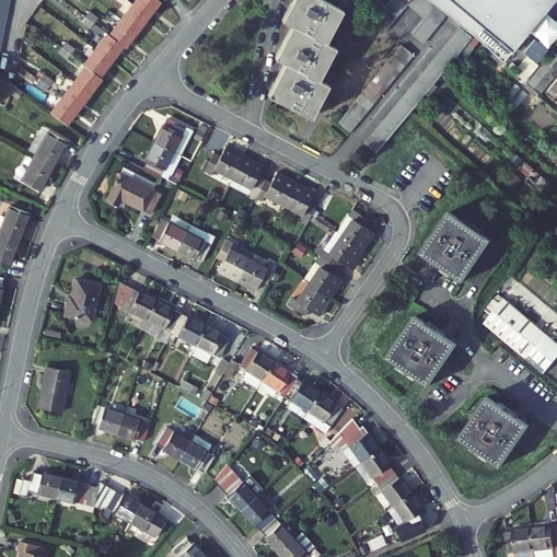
[(0,0),(0,48),(9,0),(0,0)]
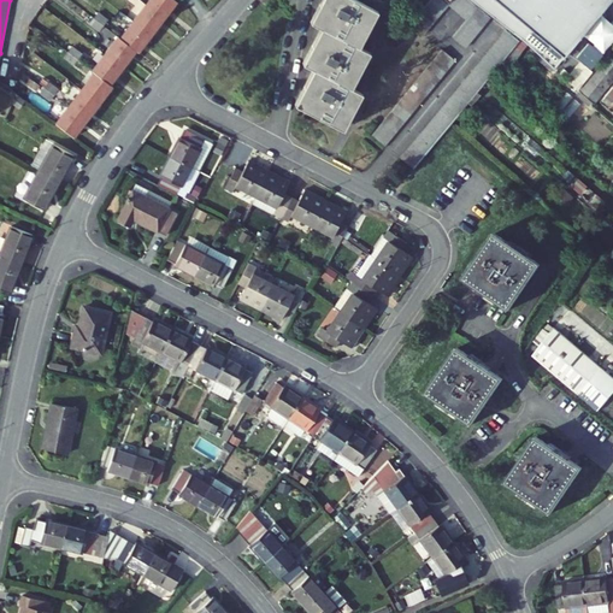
[(83,69),(87,71),(49,124),(70,139),(107,84),(104,83),(128,47),(131,51),(166,0),(136,0),(112,36),(110,34),(83,69)]
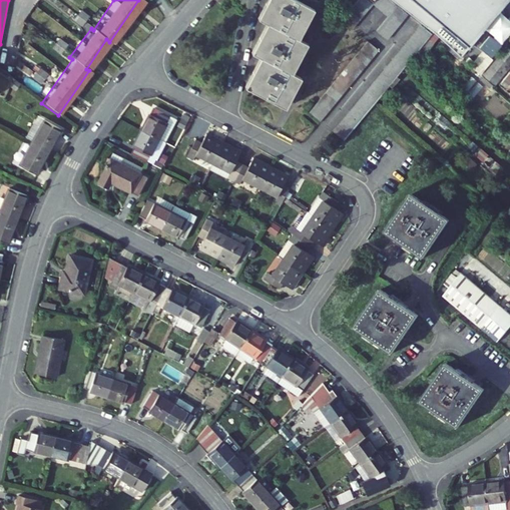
[(265,63),(249,93),(286,112),(301,82),(293,77),(308,47),(298,42),(313,12),(288,0),(273,0),(262,24),(271,29),(256,59),(265,63)]
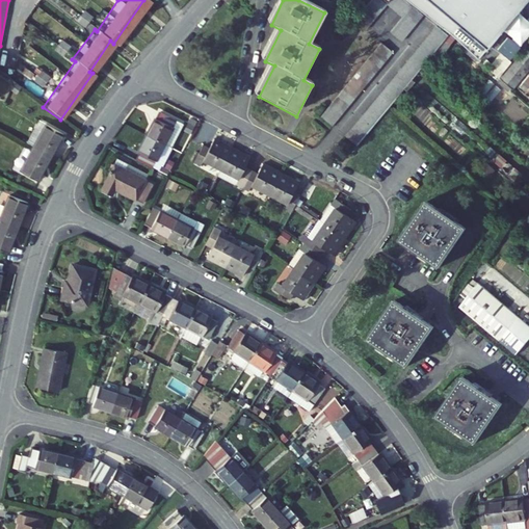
[(388,6),(378,0),(374,0),(355,24),(367,32),(388,6)]
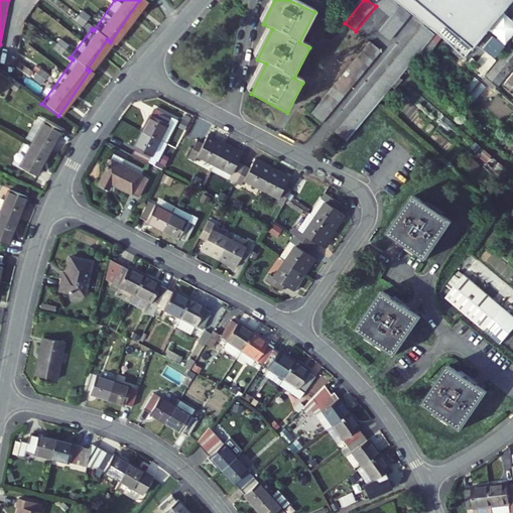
[(512,0),(368,0),(376,6),(377,4),(380,0),(406,0),(470,52),(512,1),(512,0)]
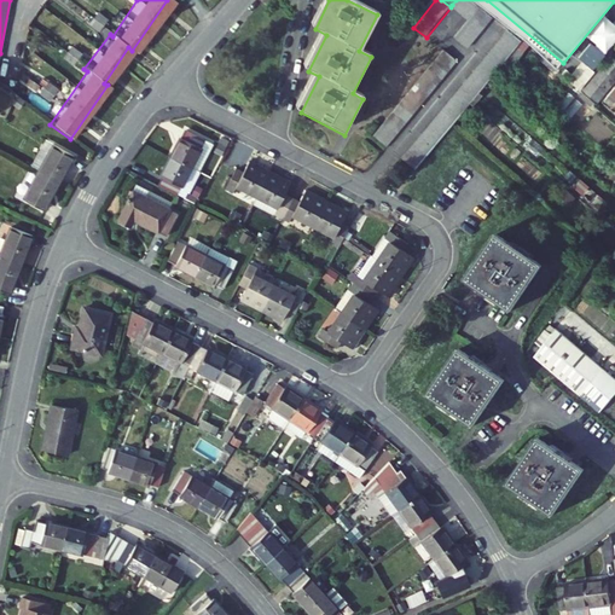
[(468,23),(456,39),(469,48),(492,19),(468,0),(456,0),(452,5),(451,7),(468,23)]
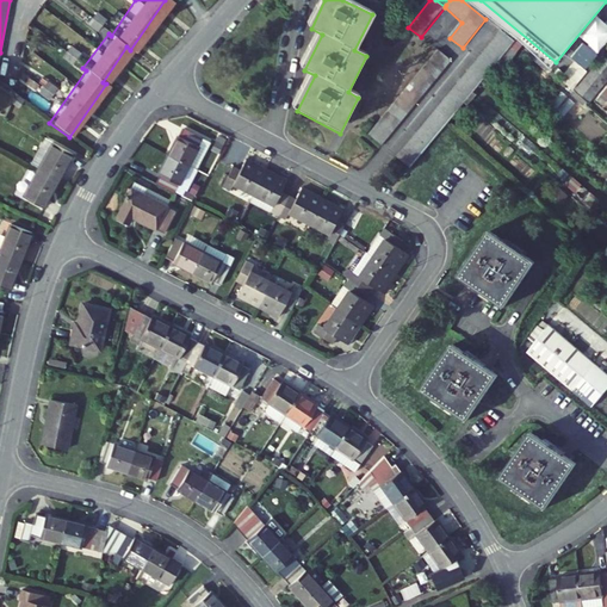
[(95,18),(87,12),(79,22),(88,29),(95,18)]
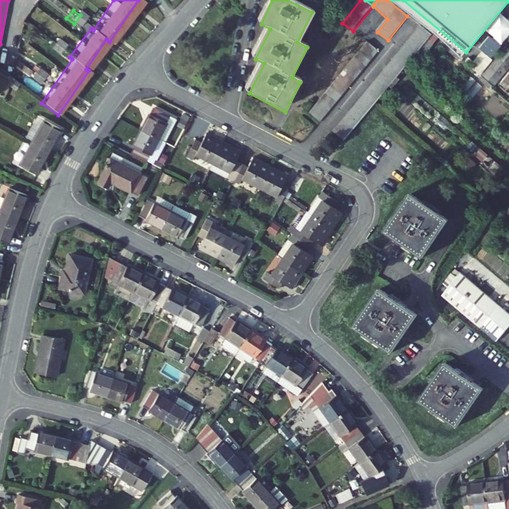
[(420,26),(335,133),(345,141),(392,84),(399,76),(418,52),(428,39),(431,35),(420,26)]
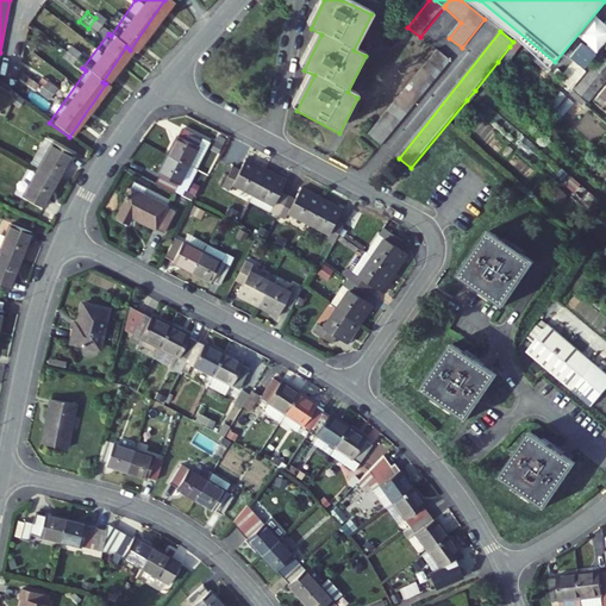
[(73,51),(63,44),(56,55),(67,62),(73,51)]
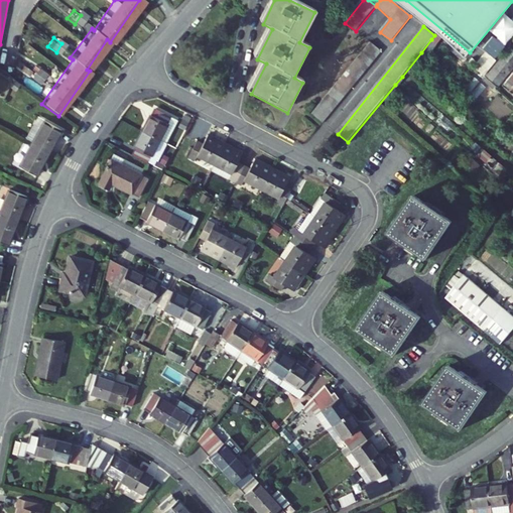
[(426,57),(437,44),(431,39),(421,52),(426,57)]
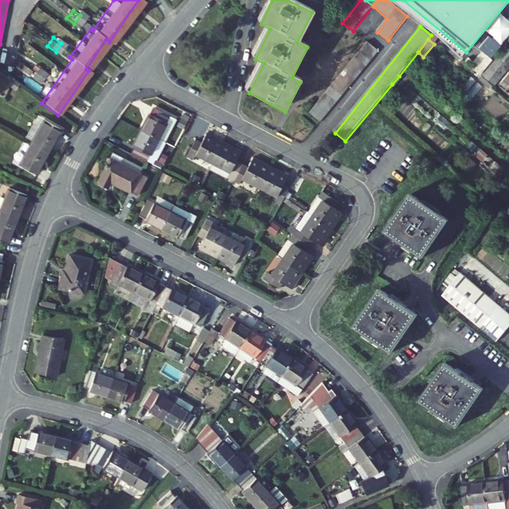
[(323,122),(380,51),(369,42),(312,113),(323,122)]
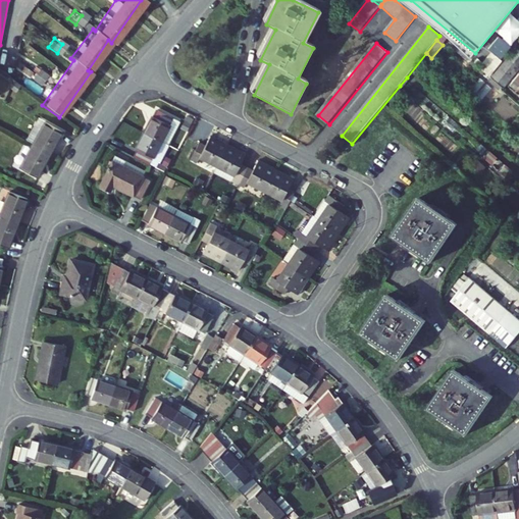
[(504,61),(518,73),(518,48),(516,46),(504,61)]
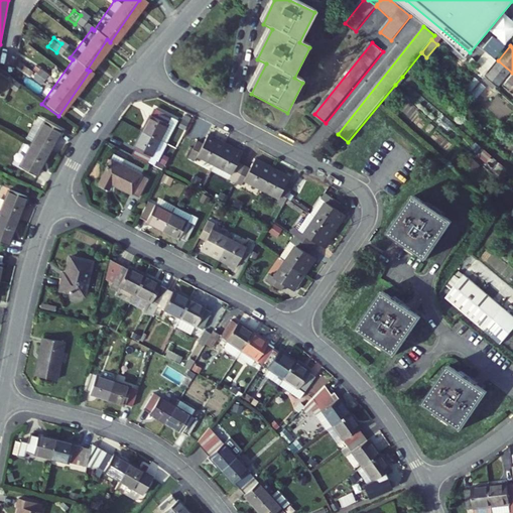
[(512,73),(498,60),(487,75),(501,86),(512,73)]
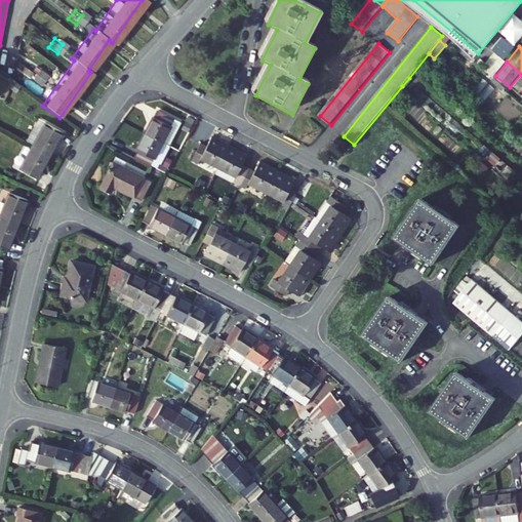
[(43,75),(35,70),(29,78),(36,83),(43,75)]
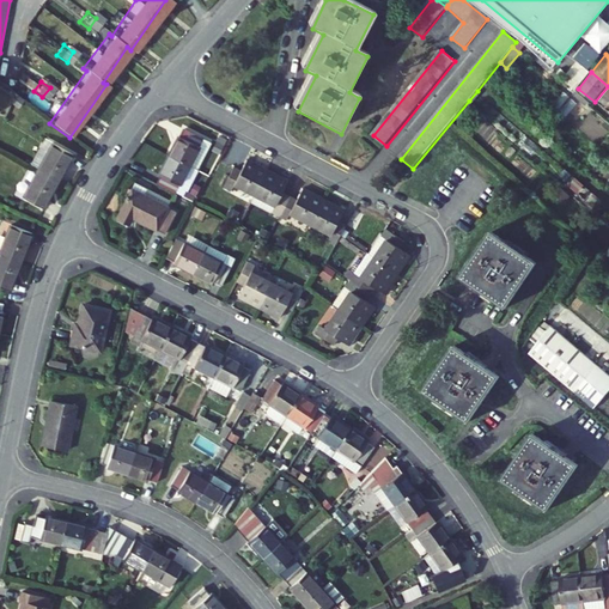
[(477,91),(469,101),(472,103),(480,93),(477,91)]
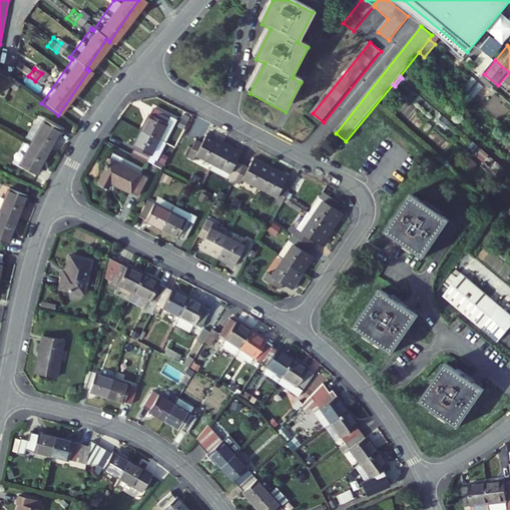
[(152,115),(148,113),(138,130),(157,140),(164,143),(173,126),(166,123),(170,116),(155,109),(152,115)]
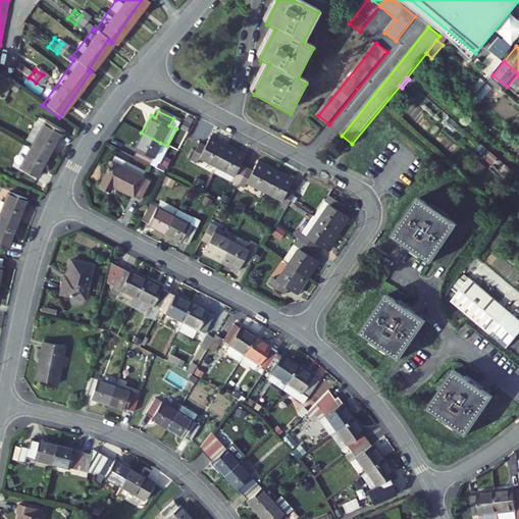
[(179,121),(173,118),(169,125),(176,128),(179,121)]
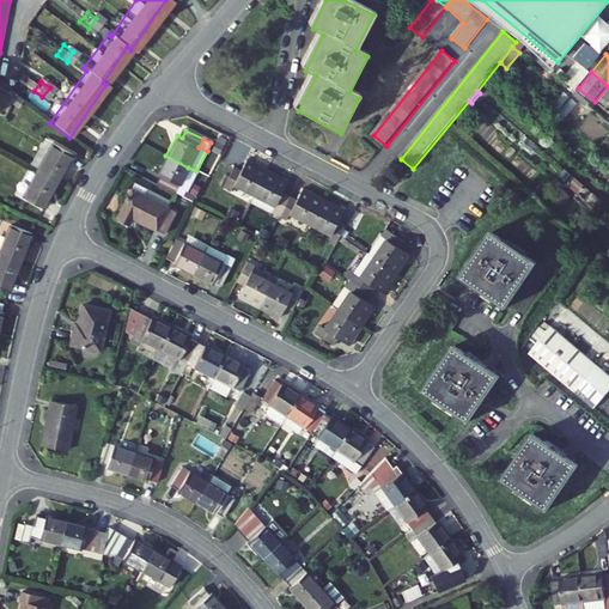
[(71,158),(49,146),(36,171),(58,183),(71,158)]
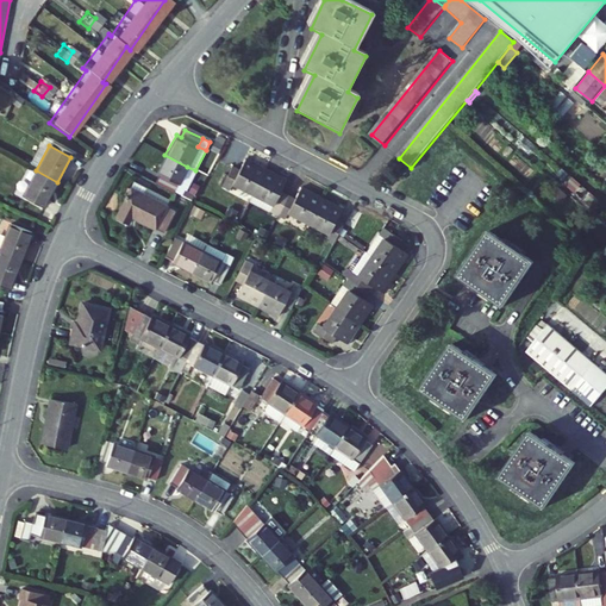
[(154,176),(158,179),(155,185),(174,194),(179,186),(186,189),(195,170),(187,167),(164,155),(154,176)]
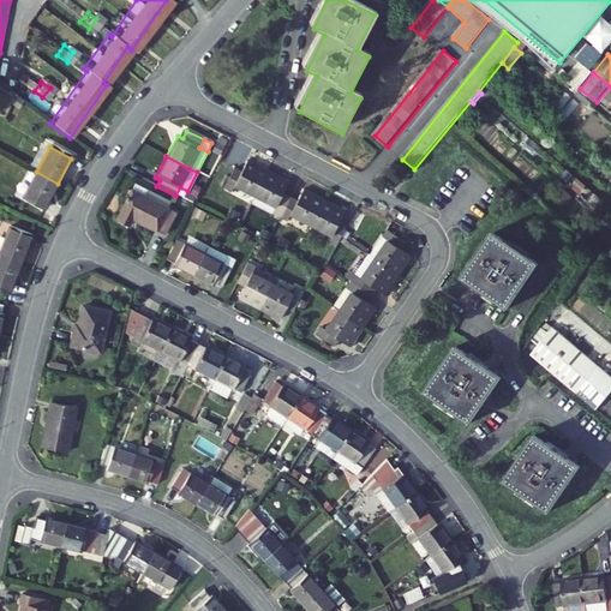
[(239,171),(231,166),(220,189),(227,192),(231,185),(252,196),(265,171),(245,160),(239,171)]
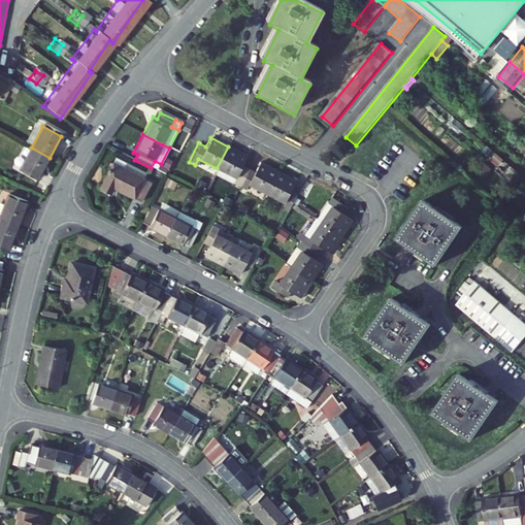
[(239,164),(245,155),(228,146),(217,168),(232,177),(230,184),(237,188),(248,168),(239,164)]
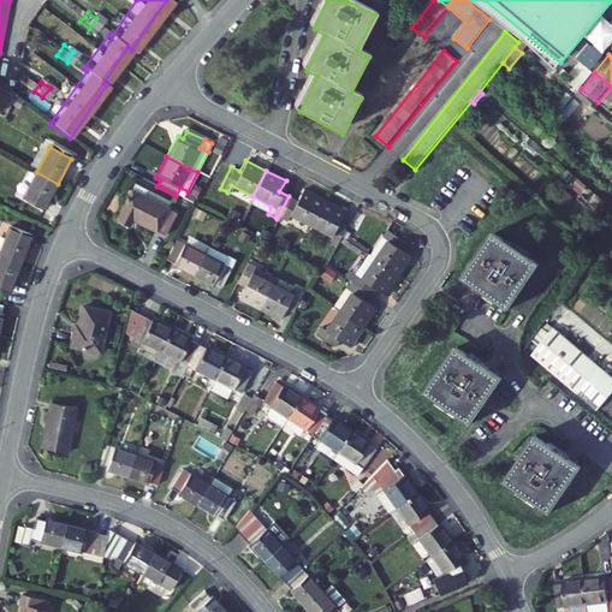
[(45,212),(58,184),(36,172),(22,200),(45,212)]
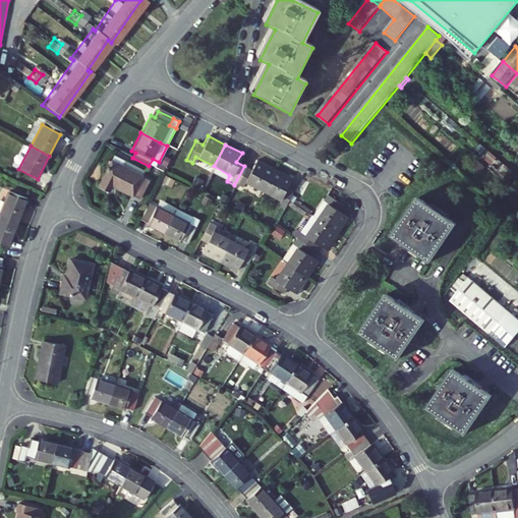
[(121,159),(111,153),(95,184),(106,189),(109,183),(137,197),(147,180),(118,164),(121,159)]
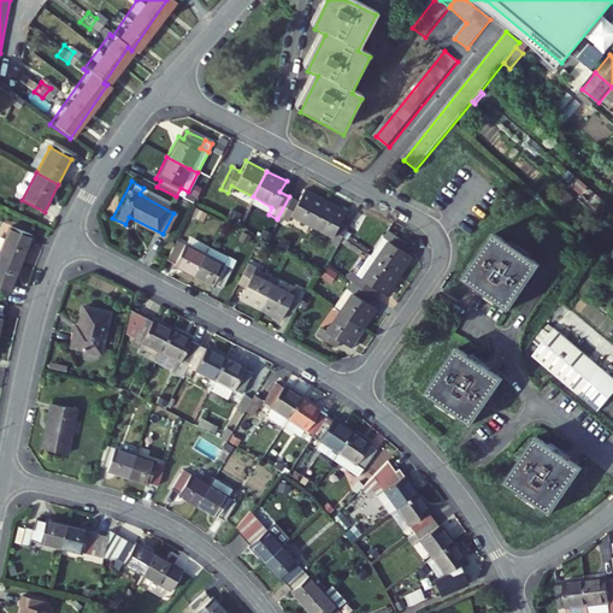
[(181,188),(176,196),(183,201),(188,192),(181,188)]
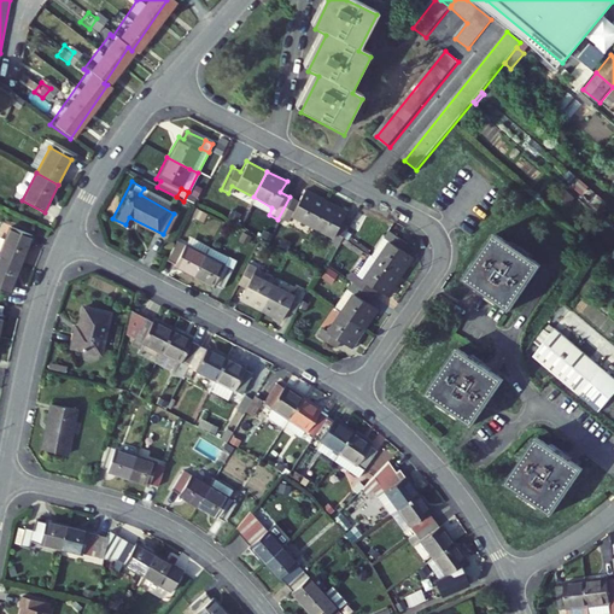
[(304,191),(297,200),(290,197),(278,220),(285,223),(291,216),(310,227),(325,200),(304,191)]
